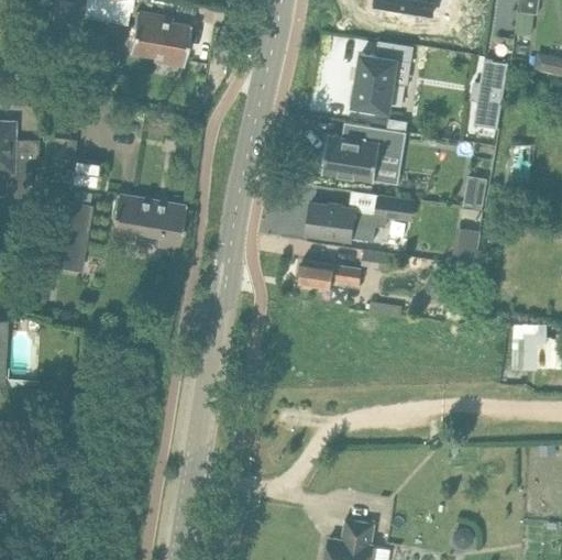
[(85,0),(83,18),(125,26),(128,13),(131,13),(132,0),(183,0),(196,2),(196,0),(85,0)]
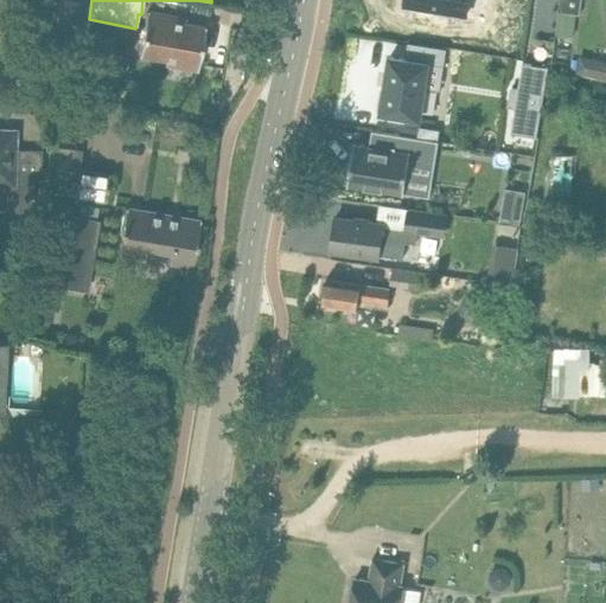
[(403,0),(402,8),(465,19),(467,0),(403,0)]
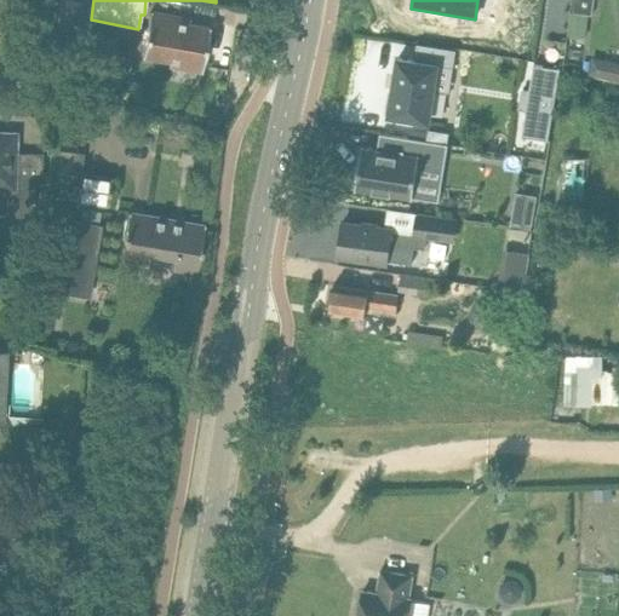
[(573,0),(572,17),(591,19),(592,0),(573,0)]
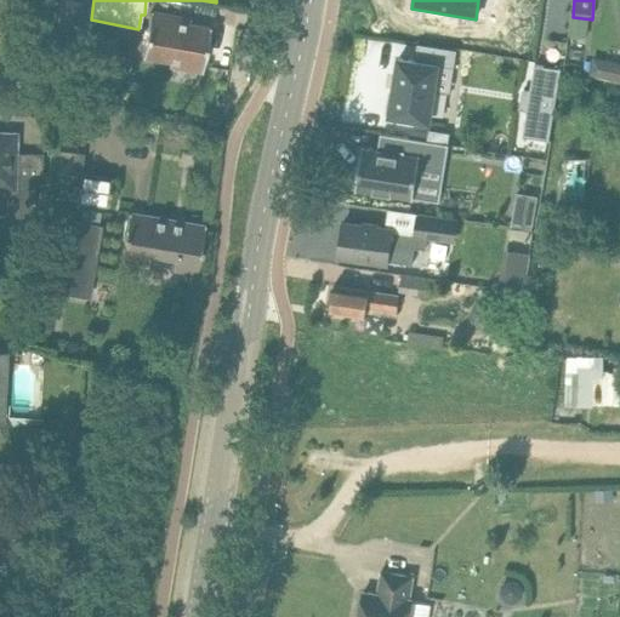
[(171,18),(149,15),(141,60),(200,70),(199,75),(200,75),(209,30),(170,23),(171,18)]
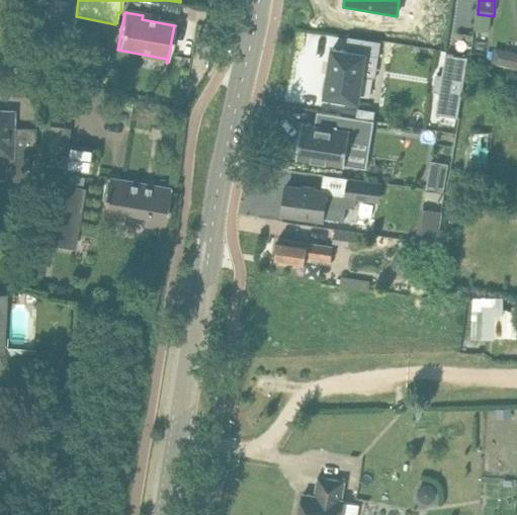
[(377,60),(379,44),(347,38),(345,53),(331,51),(324,98),(357,103),(364,57),(377,60)]
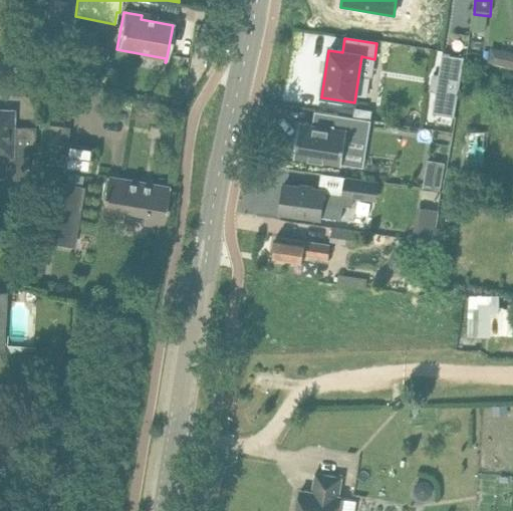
[(512,54),(490,49),(487,64),(512,70),(512,54)]
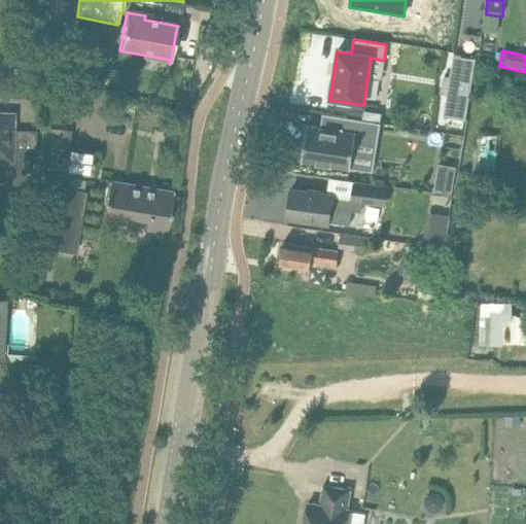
[(441,92),(441,95),(446,96),(442,118),(464,121),(475,62),(452,58),(449,78),(444,77),(441,92)]
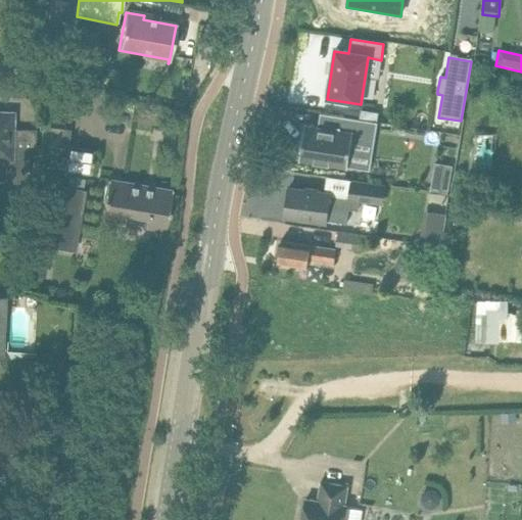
[(0,163),(4,163),(4,177),(5,182),(6,184),(8,186),(10,187),(12,188),(16,189),(17,189),(20,188),(22,187),(24,186),(26,184),(27,182),(28,180),(28,178),(29,149),(35,149),(35,133),(12,133),(13,114),(0,113),(0,163)]
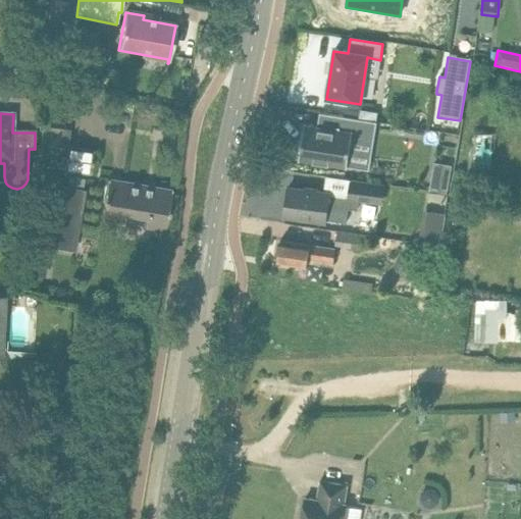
[(372,144),(375,123),(318,115),(318,116),(323,117),(321,128),(303,126),(298,161),(346,168),(351,140),(372,144)]
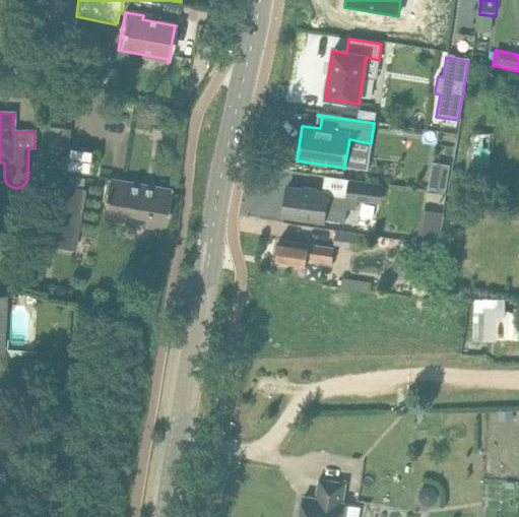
[(66,148),(62,171),(89,175),(92,151),(66,148)]
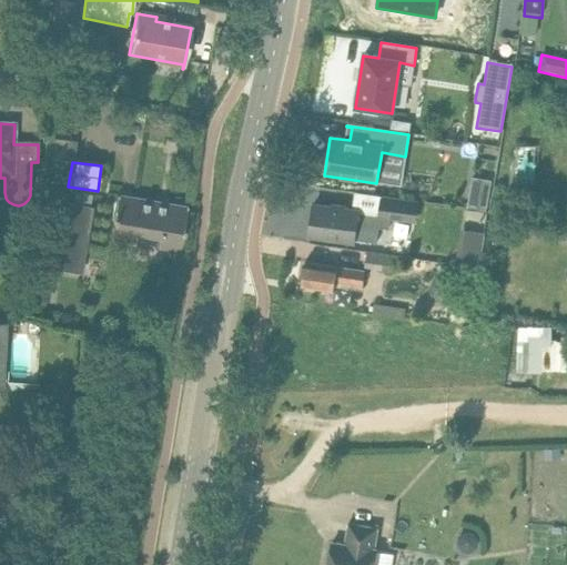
[(471,191),(468,209),(487,212),(489,194),(471,191)]
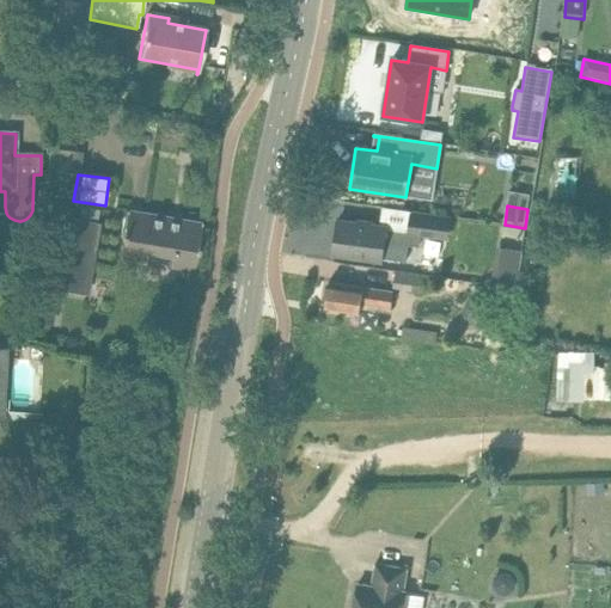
[(126,213),(122,237),(118,258),(141,263),(142,257),(170,262),(169,266),(193,271),(201,225),(126,213)]
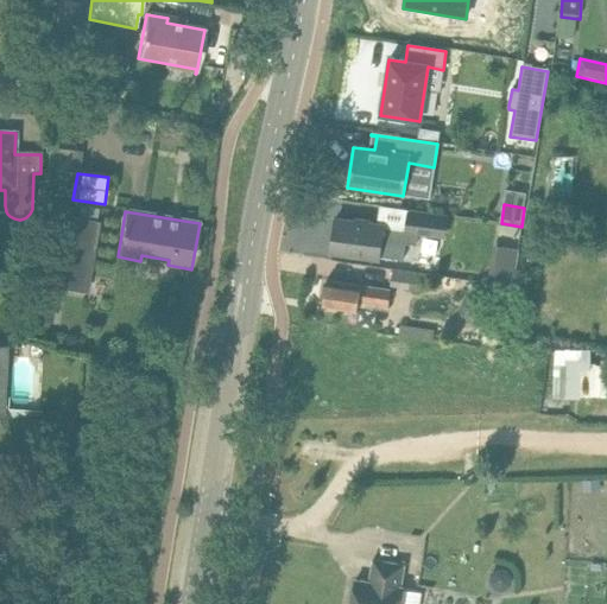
[(406,231),(405,233),(417,234),(448,239),(450,218),(409,214),(406,231)]
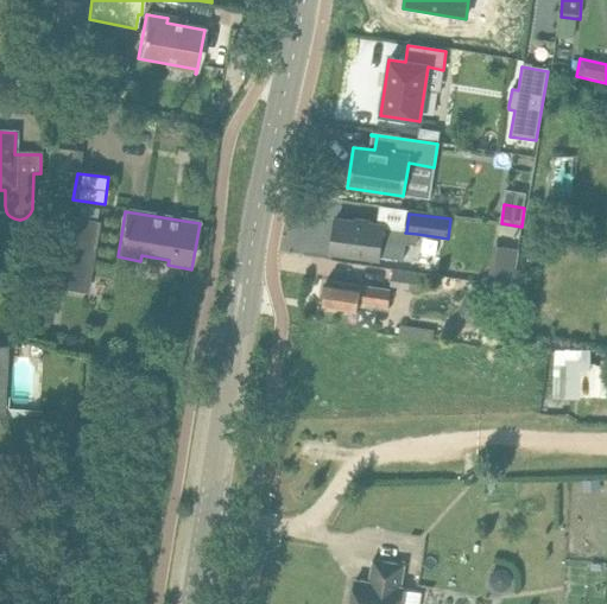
[(44,236),(29,322),(51,325),(56,292),(86,296),(96,224),(57,218),(54,239),(44,236)]
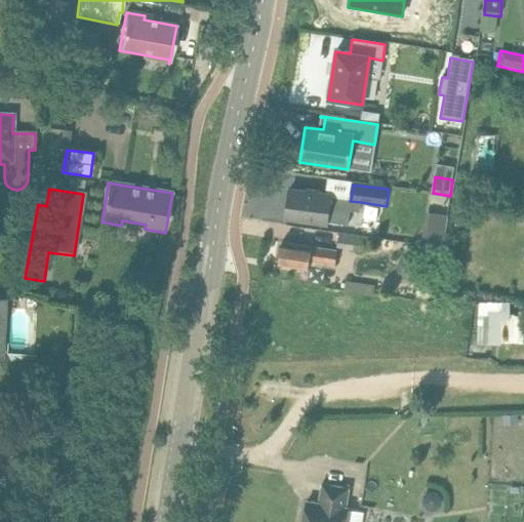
[(288,191),(285,218),(306,222),(326,224),(348,227),(350,212),(359,213),(360,202),(350,201),(351,200),(339,198),(330,197),(330,196),(309,194),(288,191)]
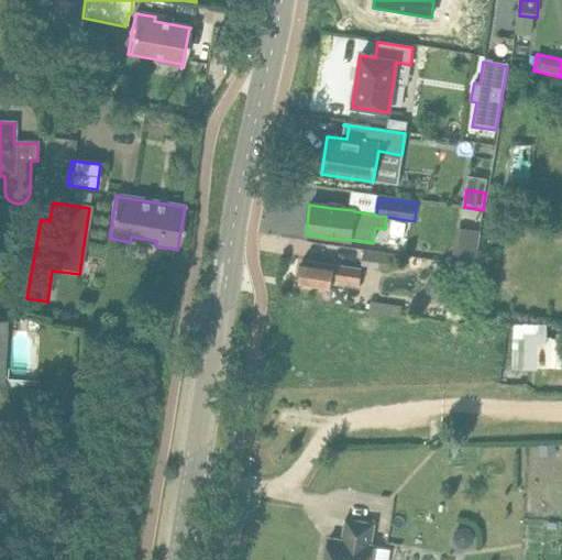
[(455,261),(478,262),(480,231),(458,230),(455,261)]
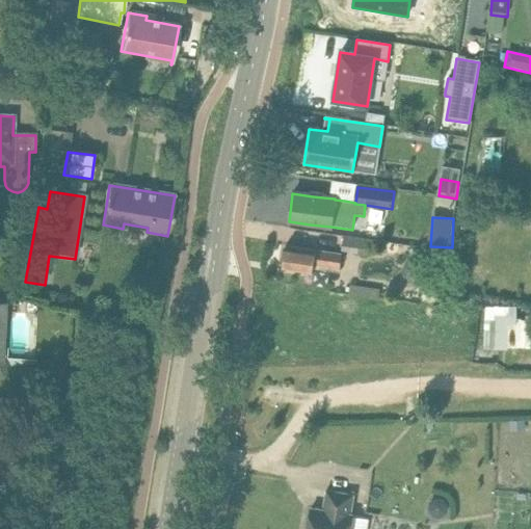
[(341,250),(373,256),(375,244),(343,239),(341,250)]
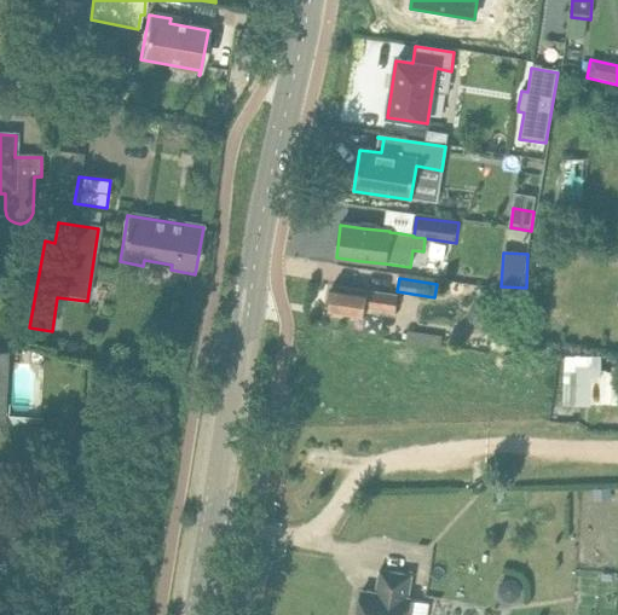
[(327,314),(351,318),(363,319),(364,313),(393,318),(397,297),(331,286),(327,314)]
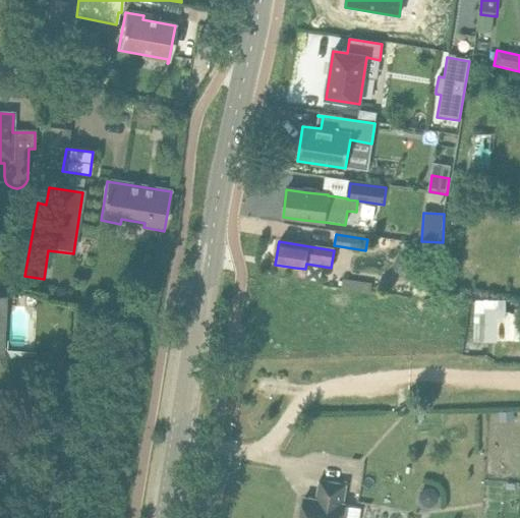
[(495,317),(486,318),(488,341),(516,338),(514,314),(506,315),(505,306),(494,306),(495,317)]
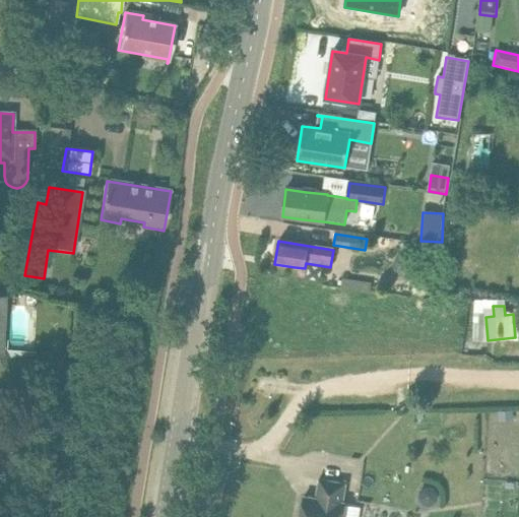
[(304,498),(300,516),(341,516),(343,504),(341,504),(344,485),(318,480),(315,500),(304,498)]
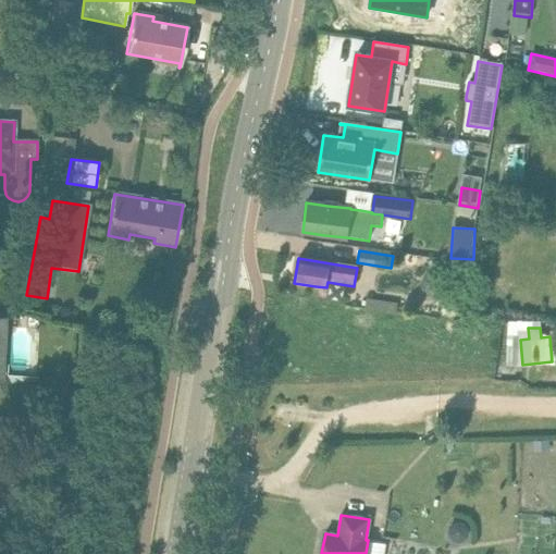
[(384,553),(385,544),(371,542),(369,553),(384,553)]
